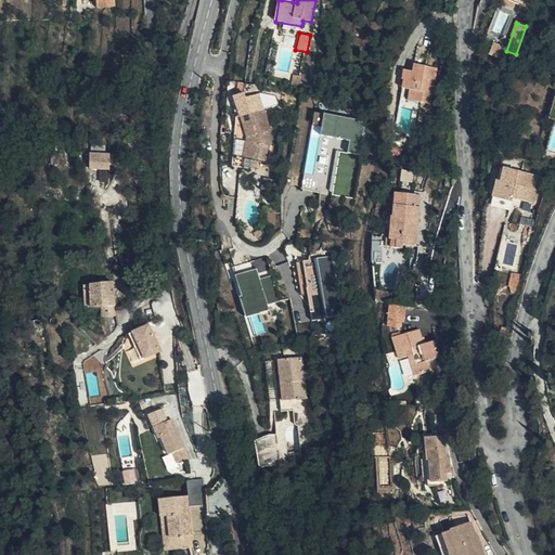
[(506,51),(497,48),(494,56),(503,59),(513,62),(516,54),(506,51)]
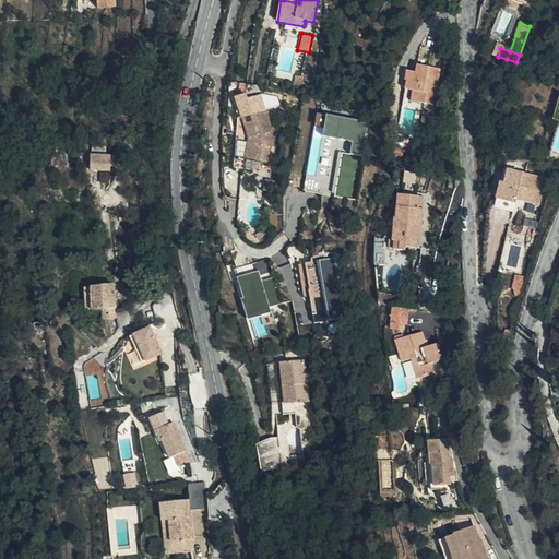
[(427,75),(428,67),(417,64),(416,73),(408,71),(406,81),(405,90),(413,91),(411,100),(433,106),(439,76),(427,75)]
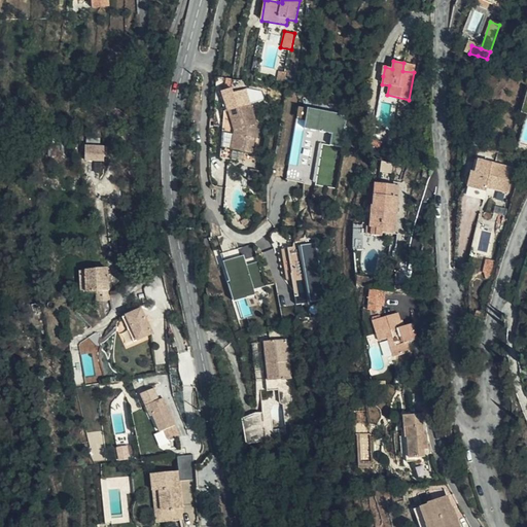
[(415,65),(403,63),(402,71),(414,72),(415,65)]
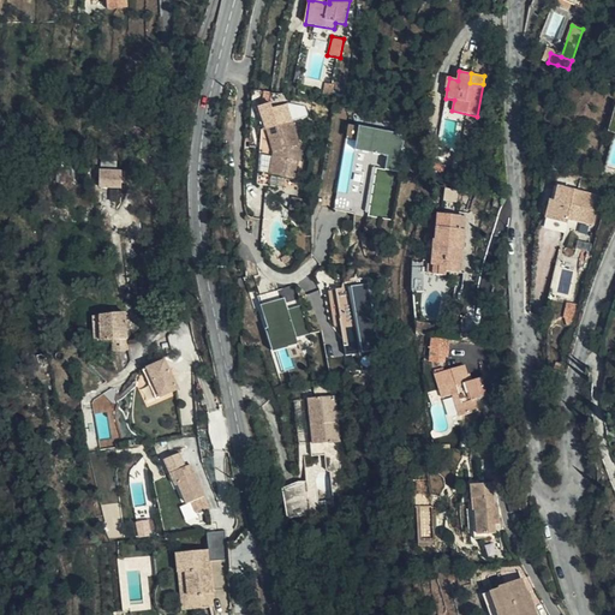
[(322,95),(333,96),(335,84),(324,83),(322,95)]
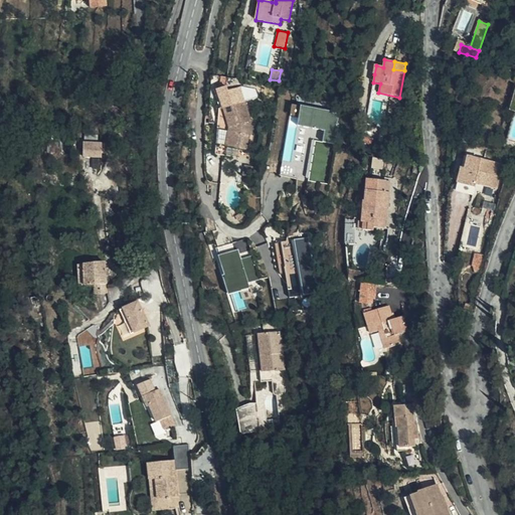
[(221,83),(214,83),(213,91),(220,92),(221,83)]
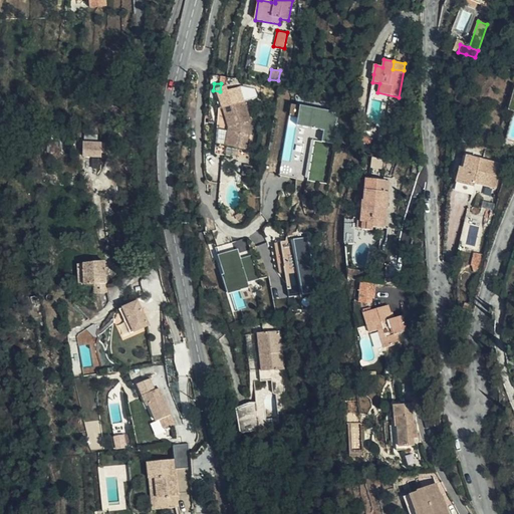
[(217,146),(225,147),(245,150),(250,121),(244,101),(224,107),(219,107),(217,146)]
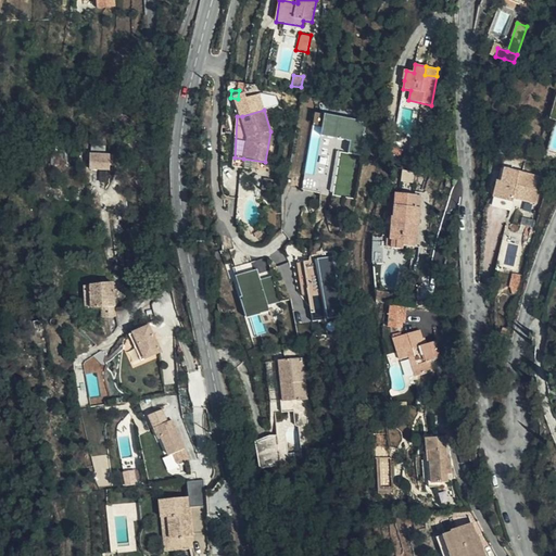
[(368,121),(316,112),(304,189),(335,194),(341,151),(363,154),(368,121)]
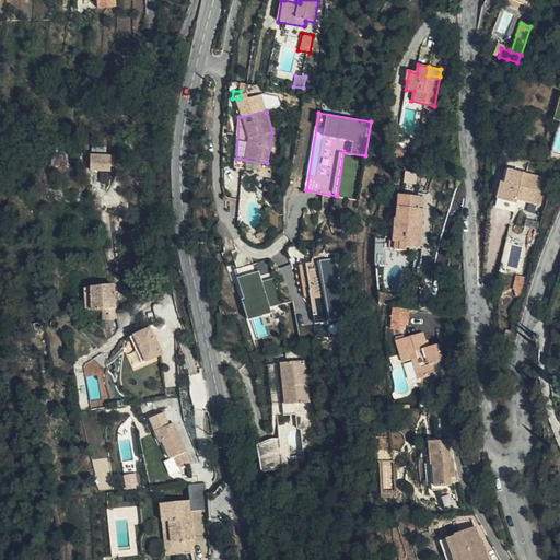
[(409,162),(411,152),(394,148),(392,156),(409,162)]
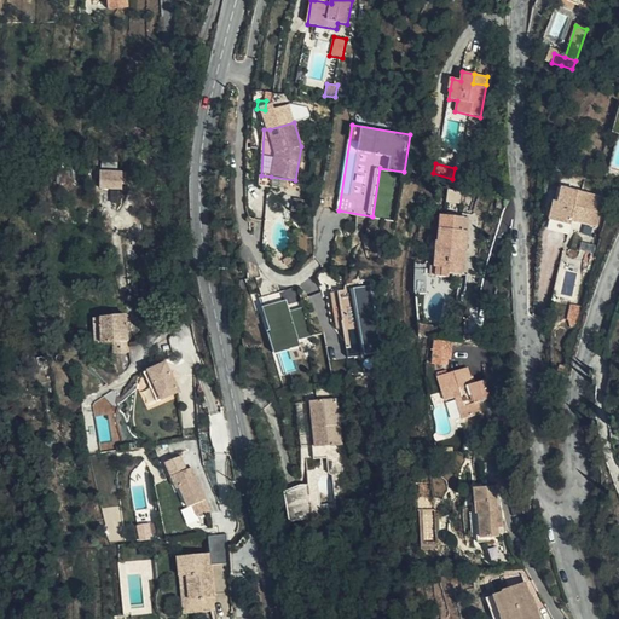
[(100,190),(122,191),(123,172),(100,171),(100,190)]
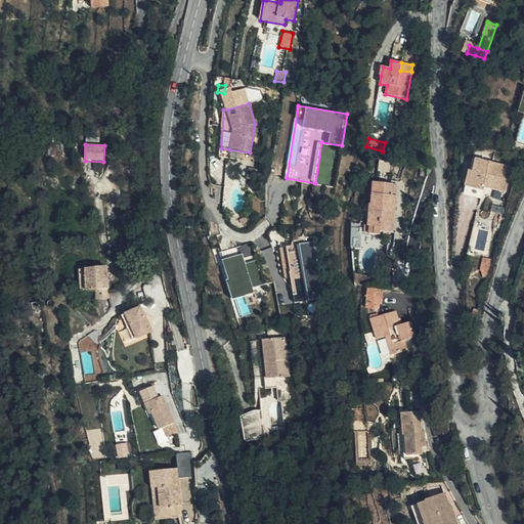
[(62,156),(62,145),(49,146),(49,156),(62,156)]
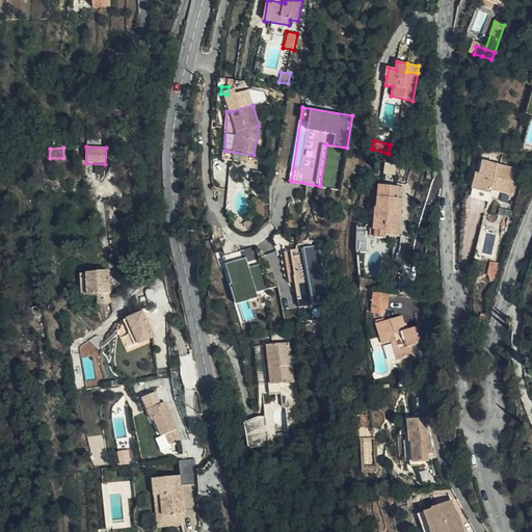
[(232,161),(233,152),(224,151),(223,160),(232,161)]
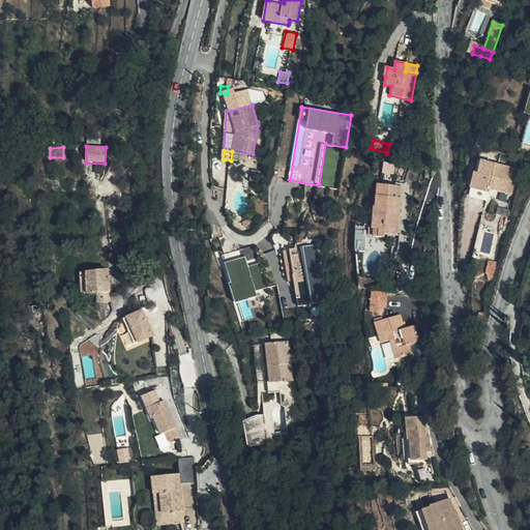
[(475,173),(471,187),(489,193),(490,188),(510,194),(517,170),(481,160),(478,173),(475,173)]
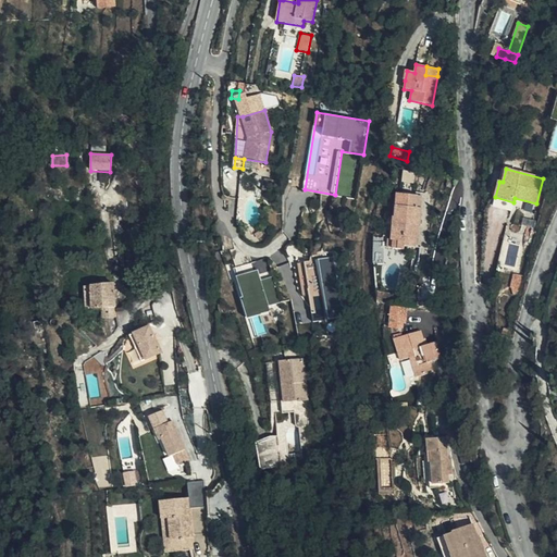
[(270,192),(273,180),(264,177),(261,190),(270,192)]
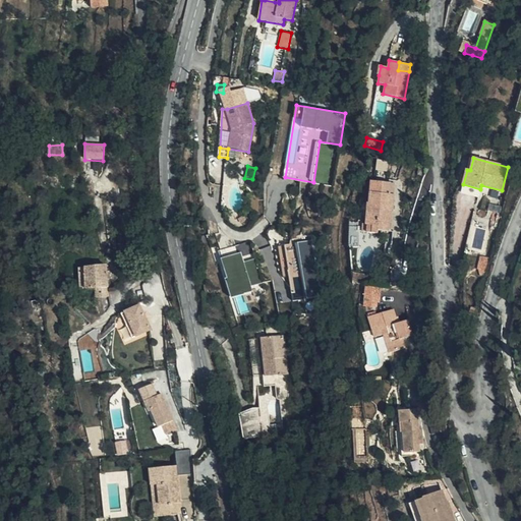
[(390,194),(391,182),(371,181),(368,209),(367,209),(365,225),(371,226),(371,233),(378,233),(379,231),(389,232),(391,212),(393,212),(394,194),(390,194)]
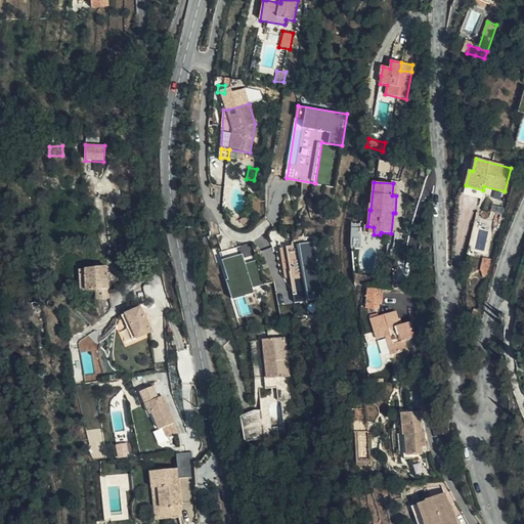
[(483,190),(466,185),(464,191),(481,197),(483,190)]
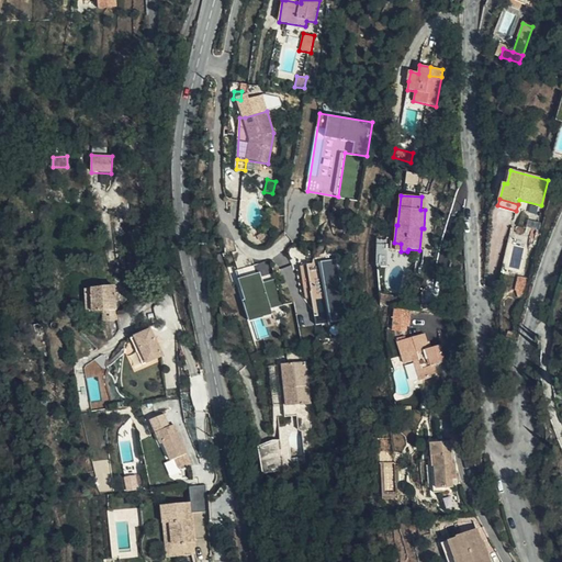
[(536,249),(540,232),(535,231),(530,247),(536,249)]
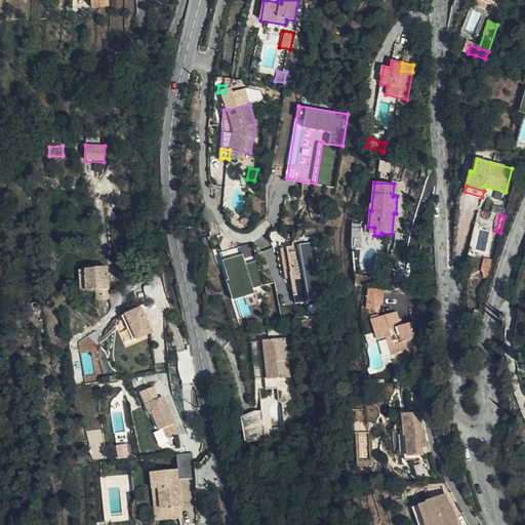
[(318,239),(288,242),(295,304),(325,300),(318,239)]
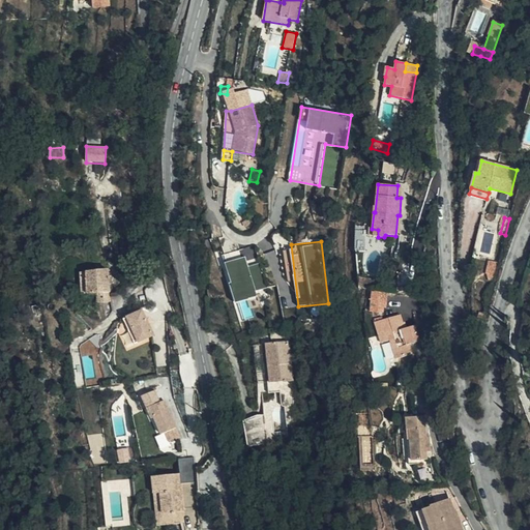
[(128,255),(125,242),(113,243),(115,257),(128,255)]
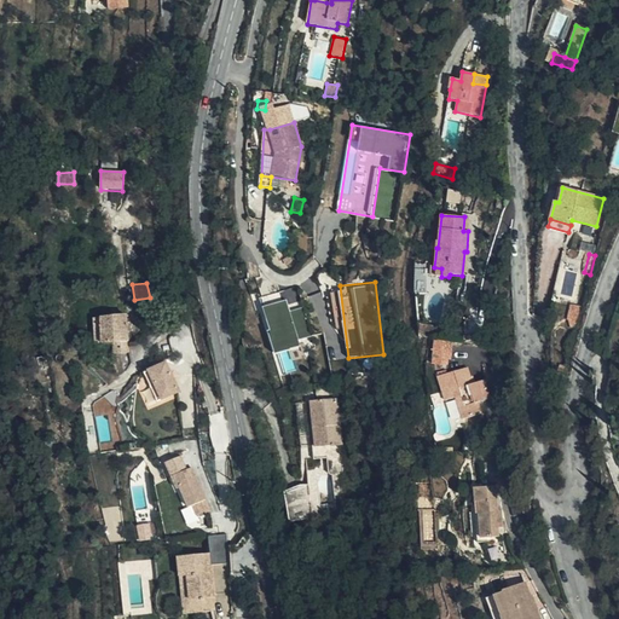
[(301,298),(264,308),(278,353),(302,346),(300,339),(312,335),(301,298)]
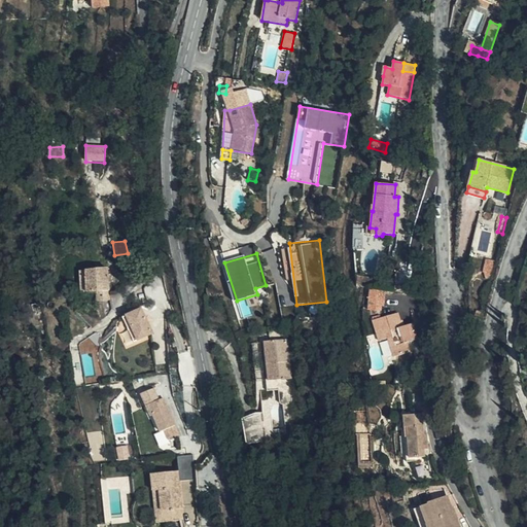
[(81,272),(82,292),(97,291),(110,290),(108,268),(105,268),(81,272)]
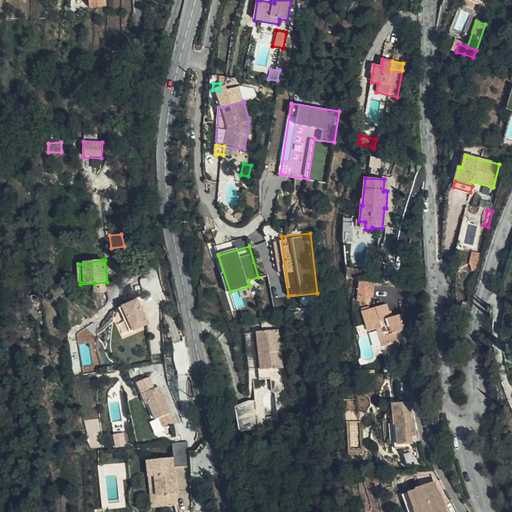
[(107,291),(107,282),(94,283),(95,292),(107,291)]
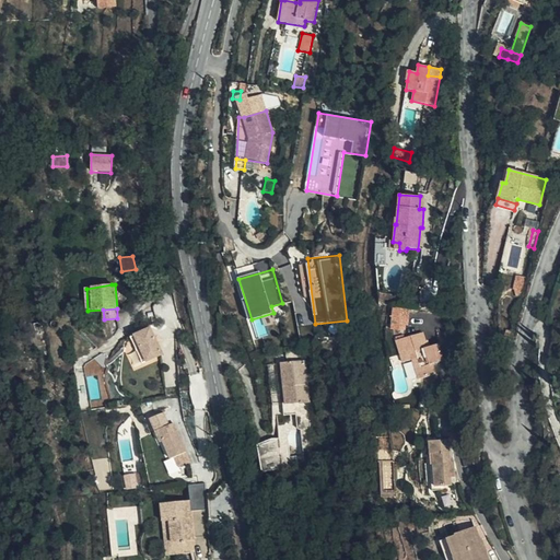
[(408,326),(408,317),(393,315),(392,329),(406,330),(406,326),(408,326)]
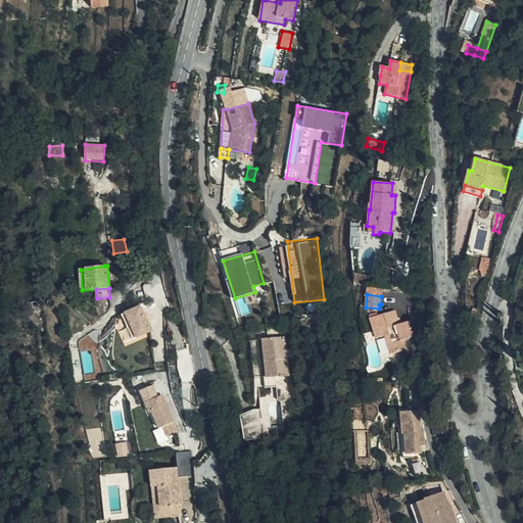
[(143,305),(129,312),(134,324),(130,326),(135,338),(153,330),(143,305)]
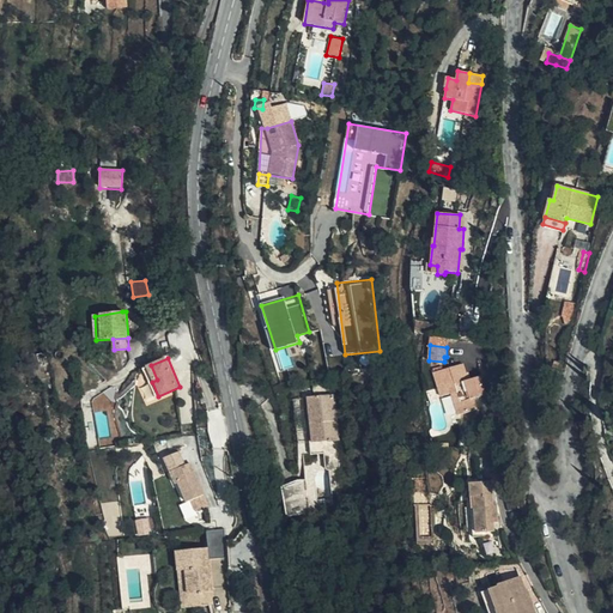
[(463,363),(441,371),(434,374),(441,396),(451,394),(457,416),(478,410),(474,398),(485,394),(480,376),(472,378),(466,381),(463,375),(466,374),(463,363)]
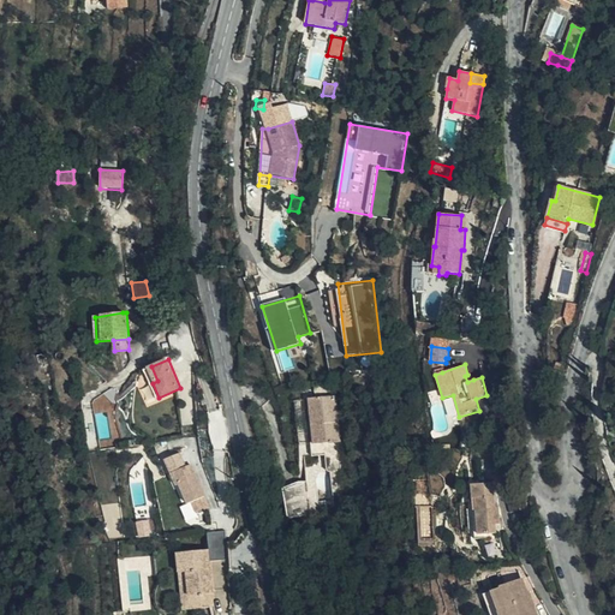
[(157,381),(151,366),(147,369),(153,383),(157,381)]
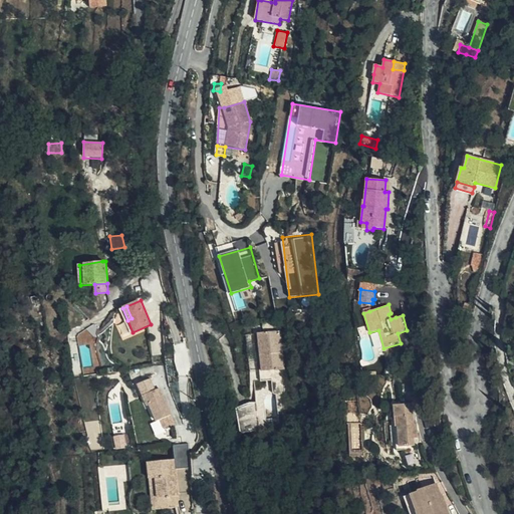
[(280,330),(260,333),(264,370),(284,369),(280,330)]
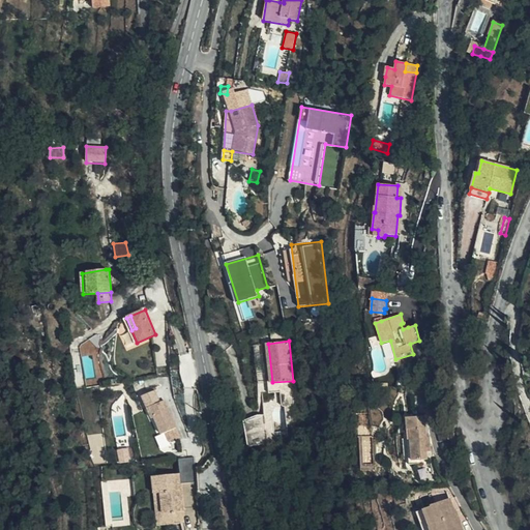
[(155,405),(163,401),(155,385),(148,388),(155,405)]
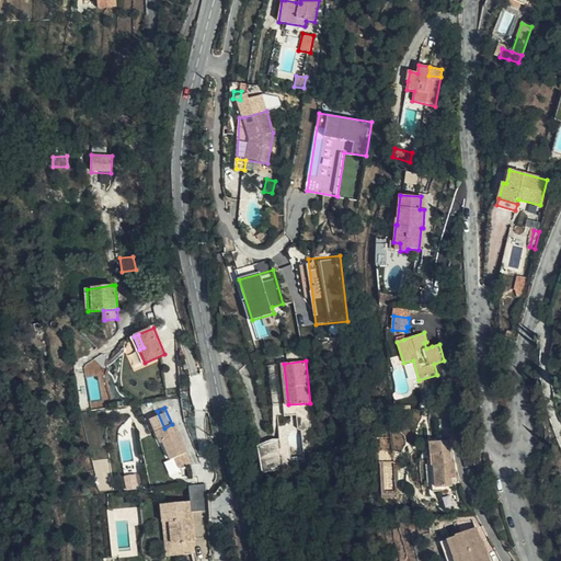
[(189,461),(172,424),(164,428),(155,432),(159,443),(161,442),(170,459),(172,459),(176,467),(189,461)]
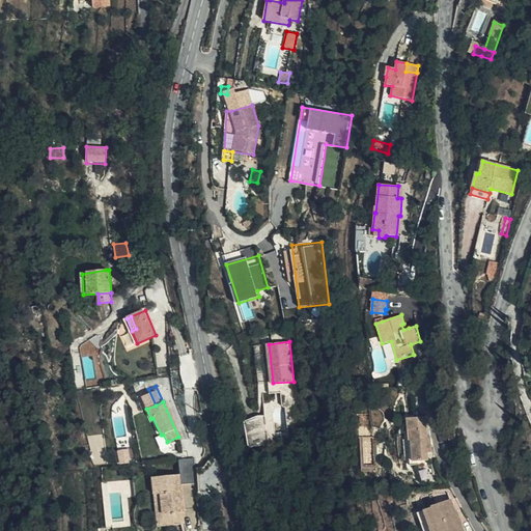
[(249,447),(275,443),(272,415),(257,417),(244,422),(249,447)]
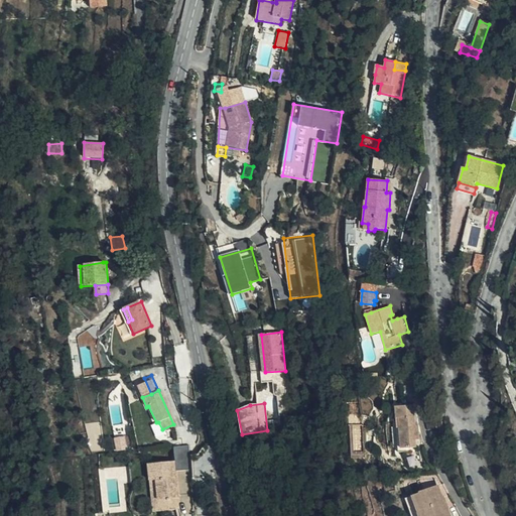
[(414,425),(413,405),(394,406),(395,418),(401,418),(402,426),(400,426),(401,448),(416,447),(415,434),(419,434),(418,425),(414,425)]
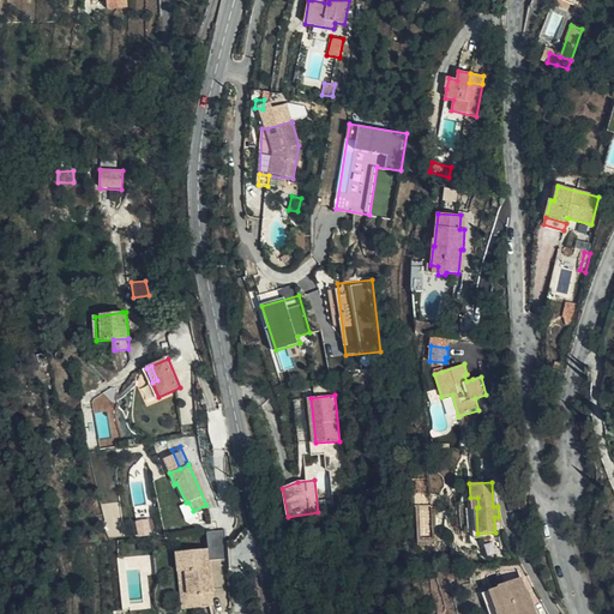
[(512,485),(504,483),(505,497),(510,513),(521,510),(512,485)]
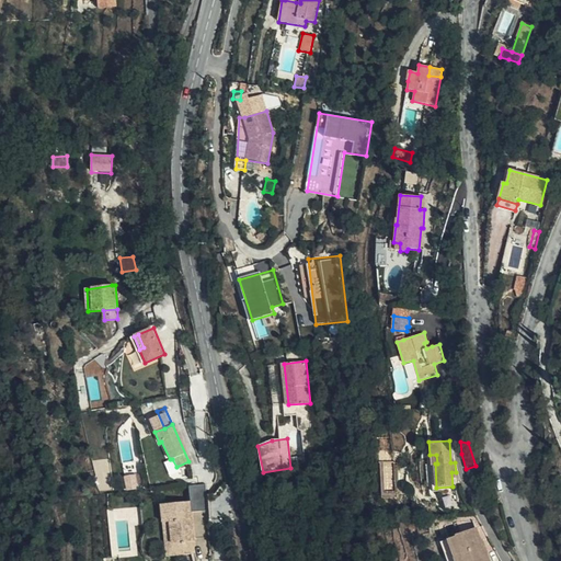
[(138,474),(126,476),(129,490),(140,489),(138,474)]
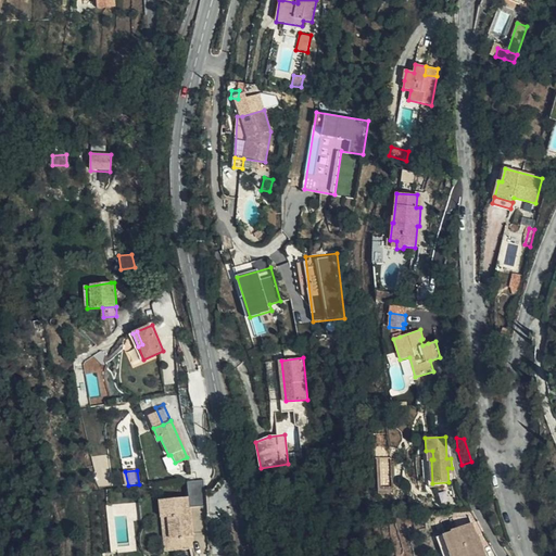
[(202,490),(200,478),(185,481),(187,497),(172,500),(159,501),(138,503),(140,521),(161,518),(167,518),(169,540),(178,539),(180,539),(180,536),(191,535),(188,507),(203,505),(202,490)]
